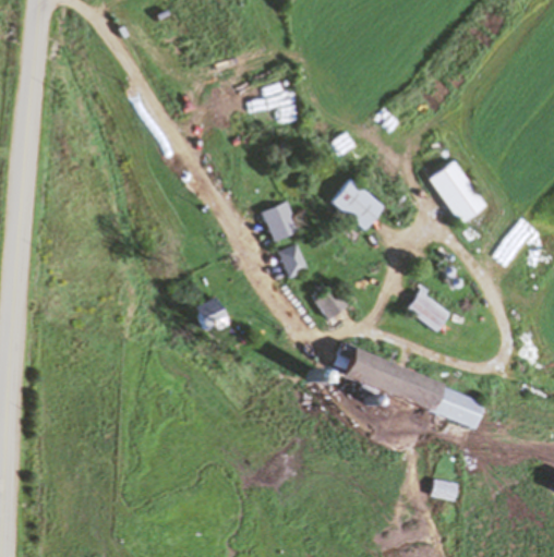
[(431,179),(460,225),(488,207),(457,161),(431,179)]
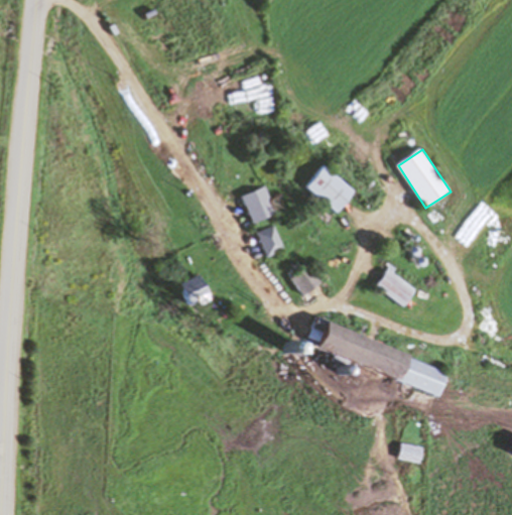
[(356,192),(326,165),(306,186),(337,214),(356,192)]
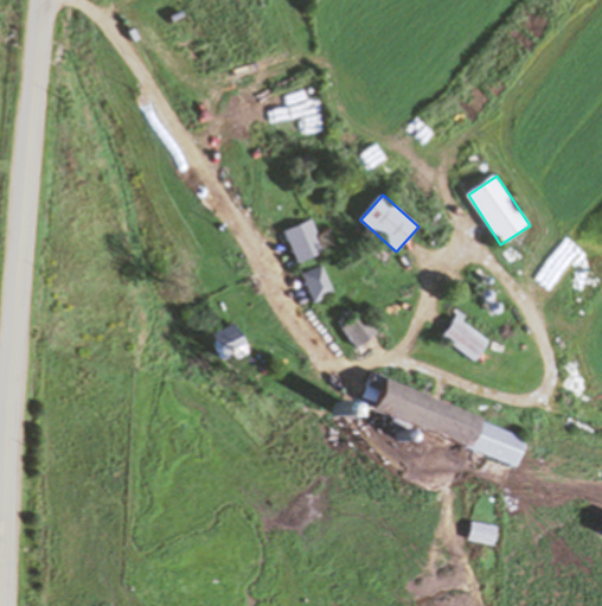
[(285,231),(298,263),(325,253),(312,219),(285,231)]
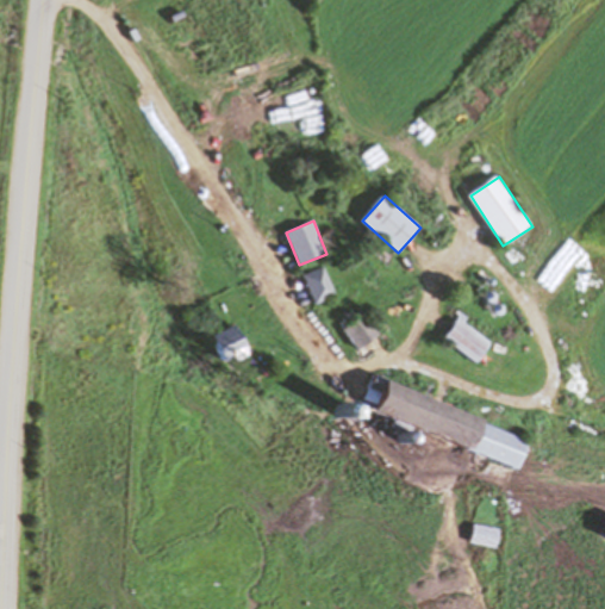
[(313,304),(335,297),(326,267),(305,273),(313,304)]
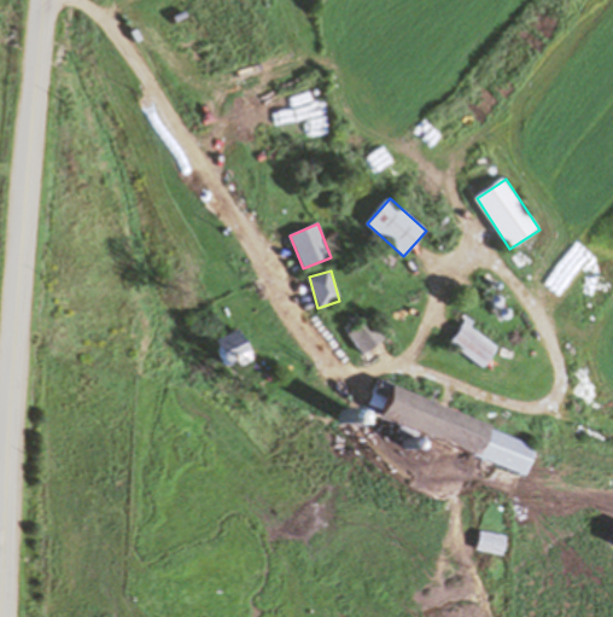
[(387,336),(369,316),(348,336),(366,355),(387,336)]
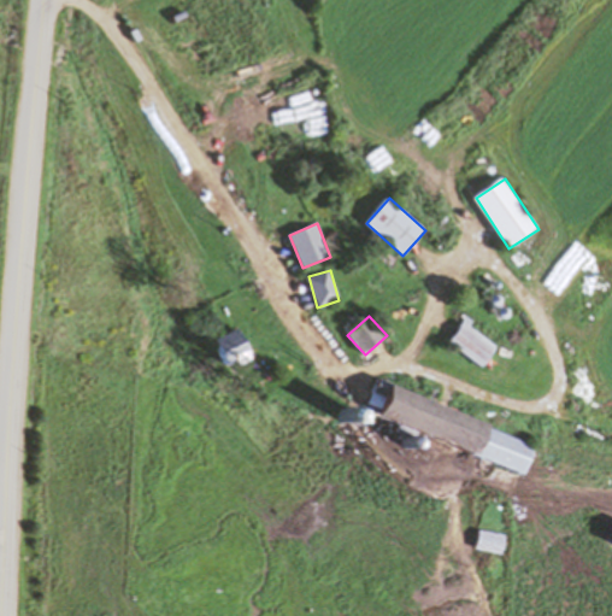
[(481,368),(498,346),(464,322),(448,344),(481,368)]
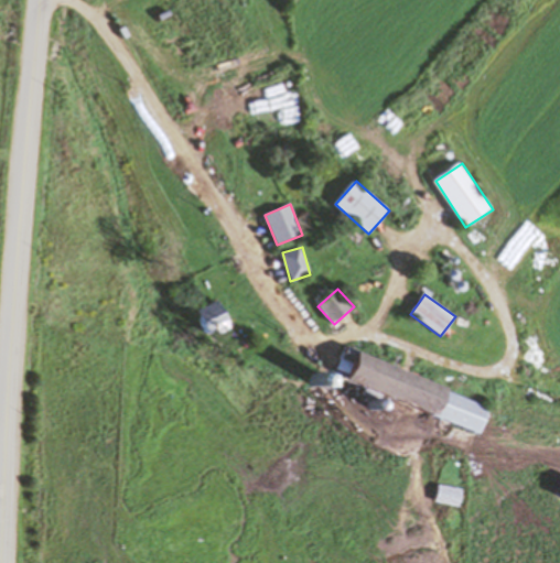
[(197,312),(212,343),(237,331),(224,300),(197,312)]
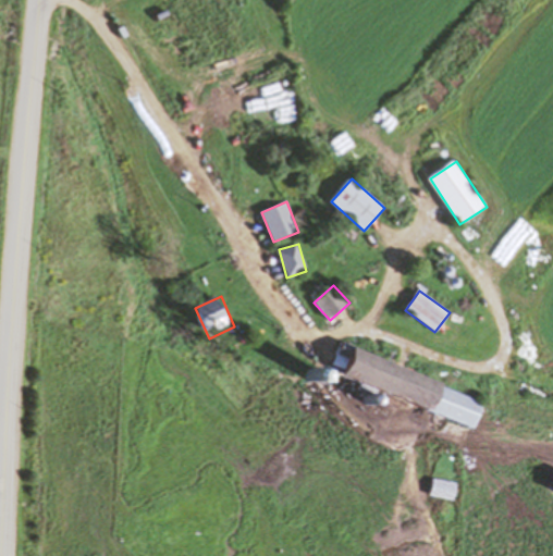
[(484,399),(353,351),(343,379),(474,427),(484,399)]
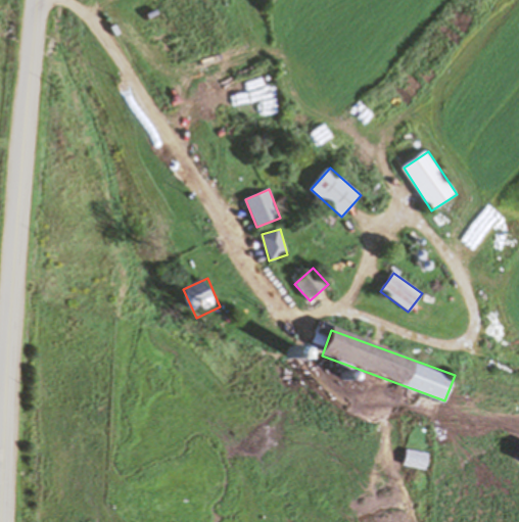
[(406,467),(428,469),(429,453),(408,451),(406,467)]
